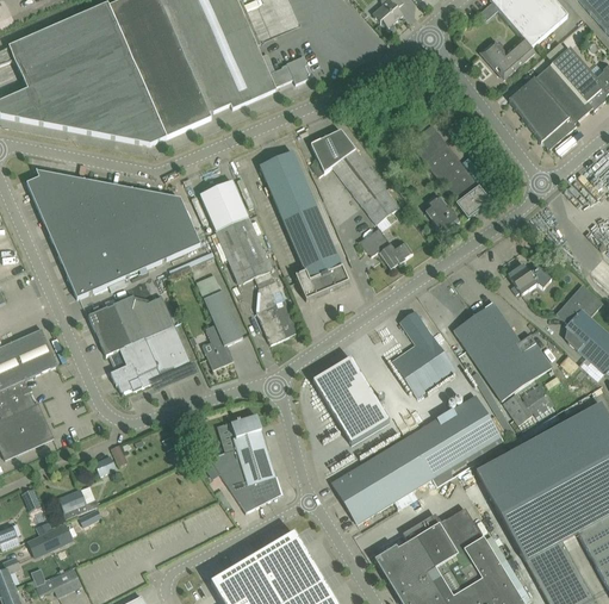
[(98,4),(157,138),(210,116),(209,111),(229,101),(231,106),(274,87),(275,87),(274,85),(292,76),(294,81),(308,75),(310,70),(303,54),(285,61),(286,63),(268,70),(236,0),(116,0),(109,4),(107,0),(98,4)]
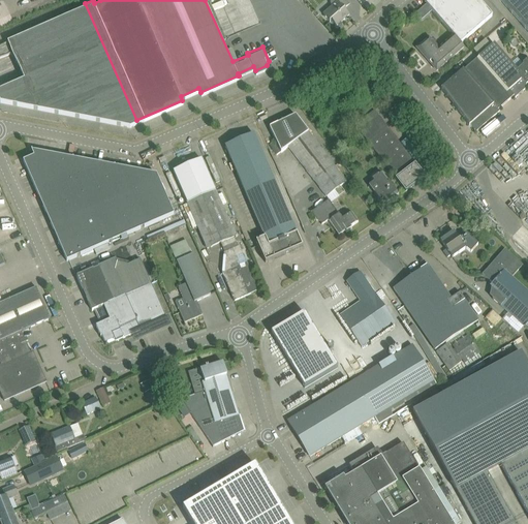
[(330,0),(331,2),(322,9),(329,18),(331,16),(335,22),(336,21),(340,21),(340,18),(348,10),(342,3),(345,0),(330,0)]
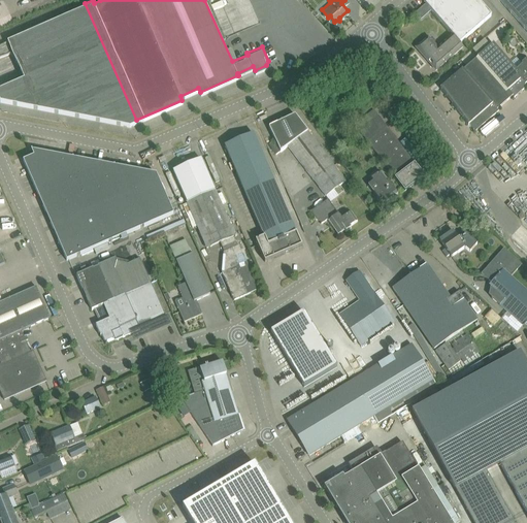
[(451,31),(458,39),(490,10),(481,0),(424,0),(451,31)]
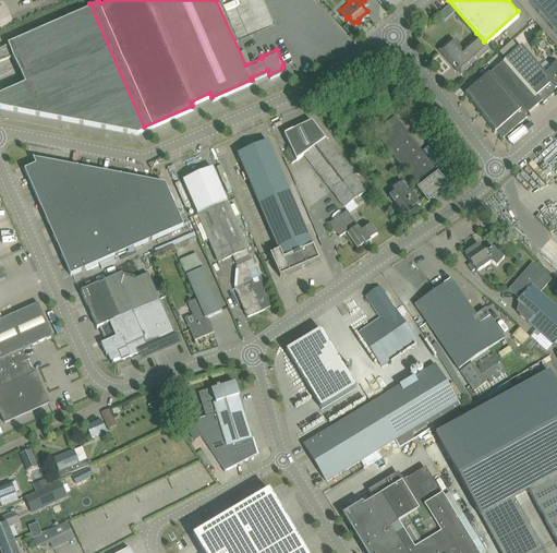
[(530,0),(556,29),(556,0),(530,0)]
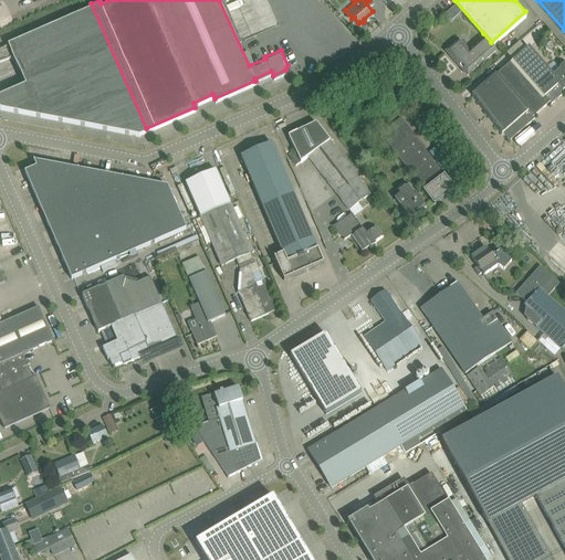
[(146,128),(91,3),(8,41),(25,81),(0,92),(0,105),(138,131),(146,128)]
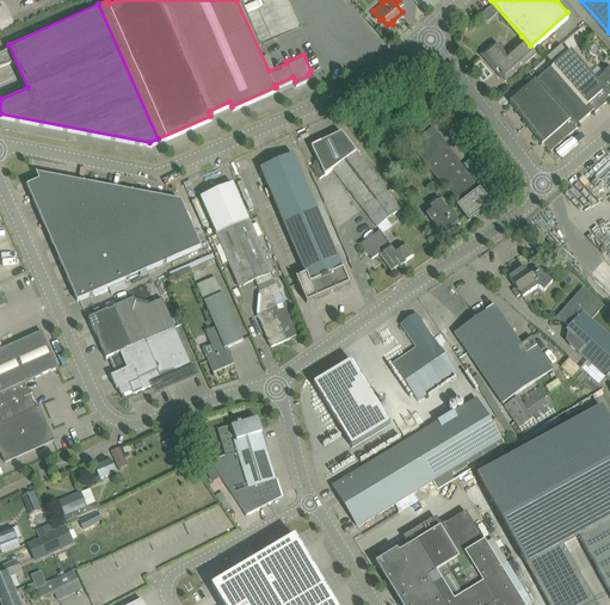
[(534,49),(530,45),(522,36),(505,50),(494,38),(480,50),(494,66),(498,63),(501,67),(498,69),(504,76),(512,68),(511,66),(512,65),(513,67),(534,49)]
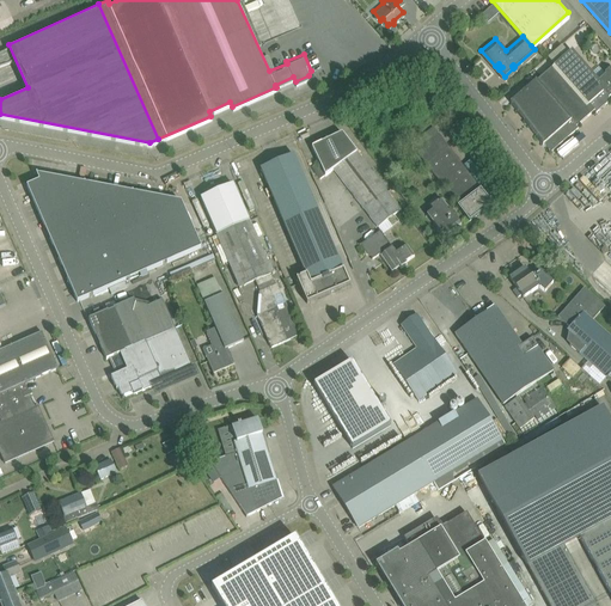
[(610,62),(603,68),(604,69),(597,75),(570,46),(544,68),(535,77),(519,90),(509,97),(542,140),(543,139),(548,145),(553,145),(578,123),(575,121),(593,106),(594,108),(610,95),(608,93),(610,90),(610,62)]
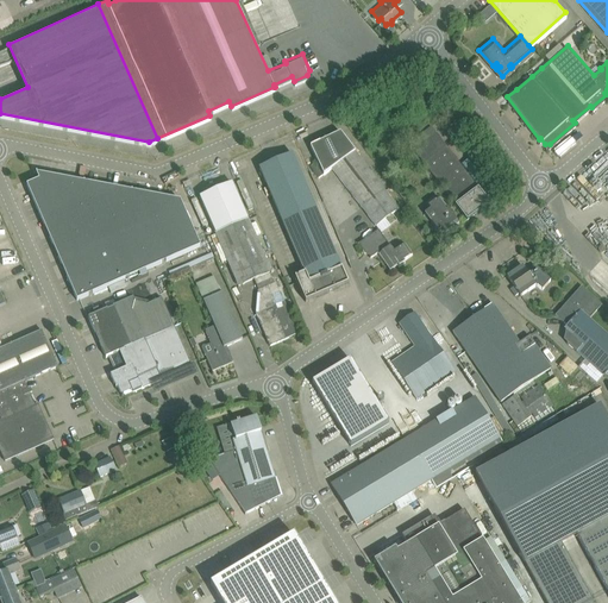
[(314,152),(315,156),(323,169),(353,146),(339,127),(309,142),(314,152)]
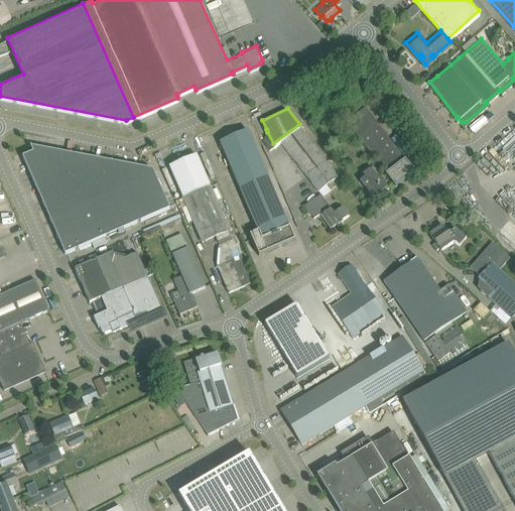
[(369,109),(361,115),(350,123),(394,182),(413,167),(369,109)]
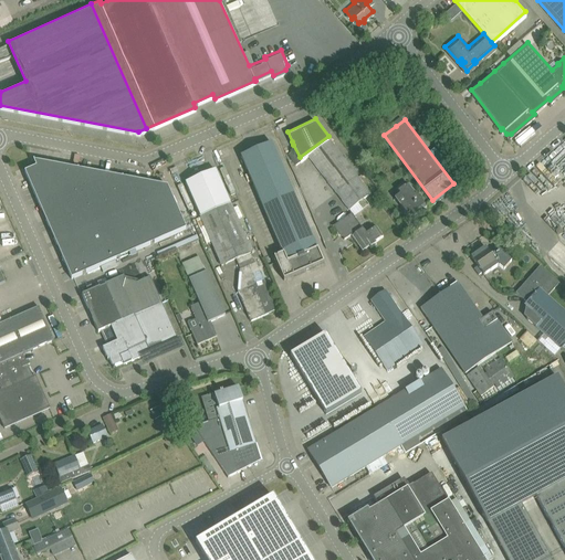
[(334,187),(356,171),(328,136),(300,157),(300,158),(307,151),(334,187)]
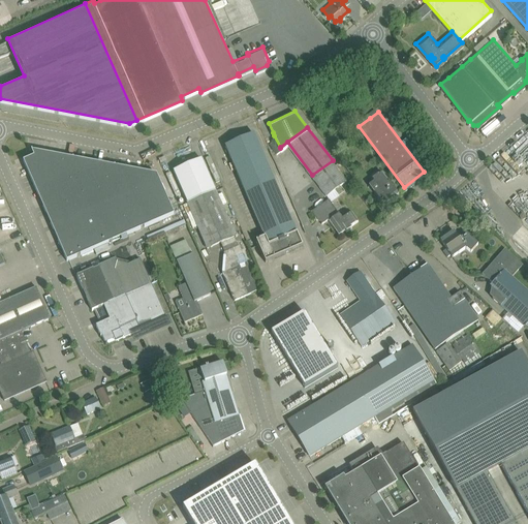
[(224,142),(264,233),(255,237),(265,258),(301,242),(253,129),(224,142)]
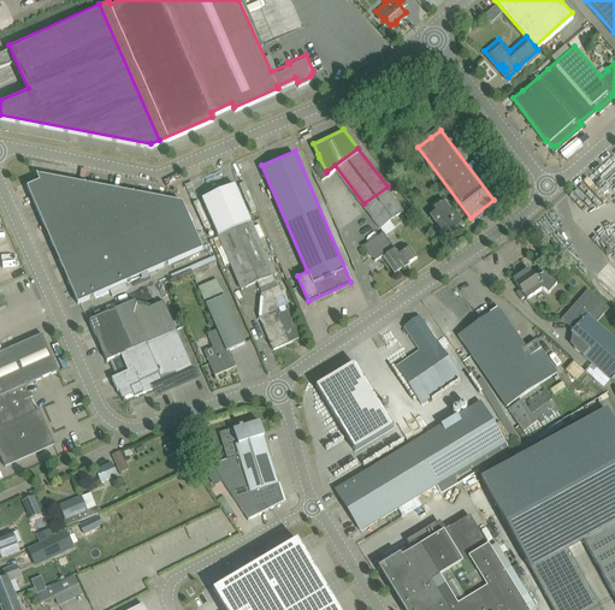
[(402,160),(394,166),(396,171),(406,165),(402,160)]
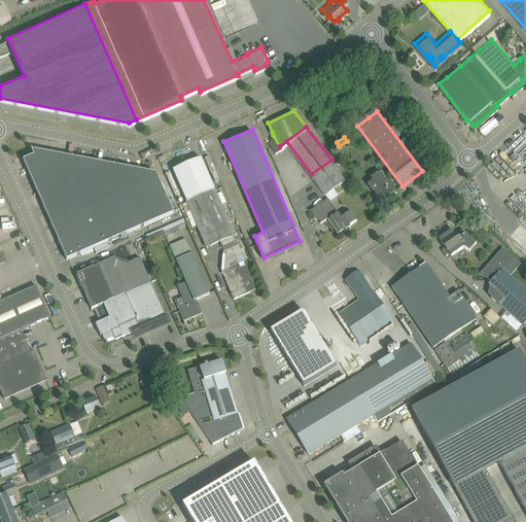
[(66,255),(69,254),(172,209),(154,169),(30,145),(33,151),(22,155),(66,255)]
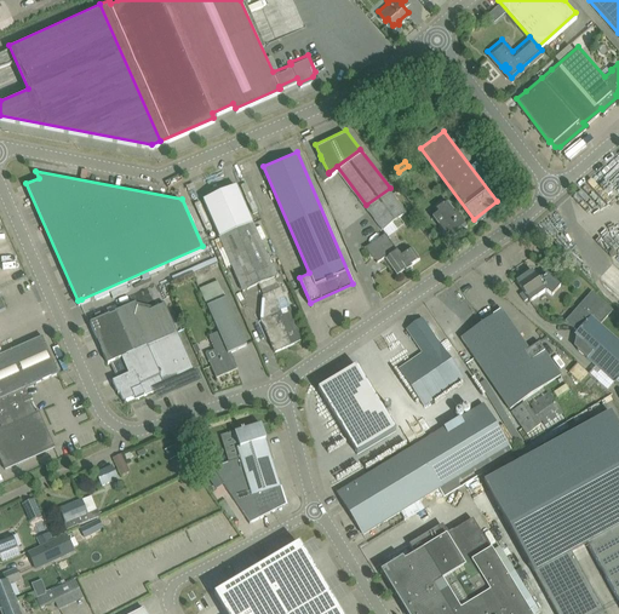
[(201,195),(218,233),(252,218),(235,181),(201,195)]
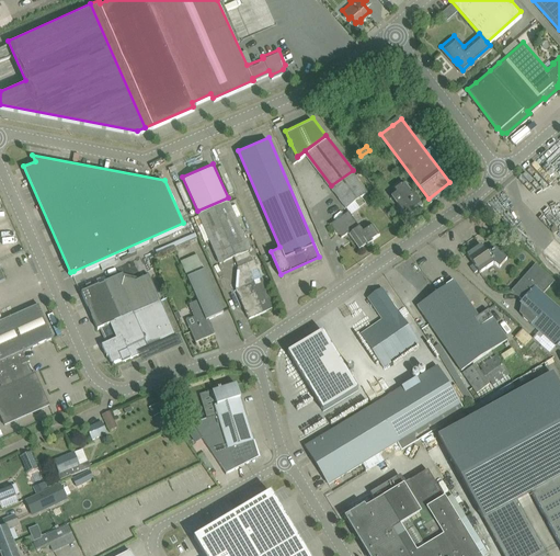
[(366,188),(353,170),(331,185),(339,194),(345,204),(366,188)]
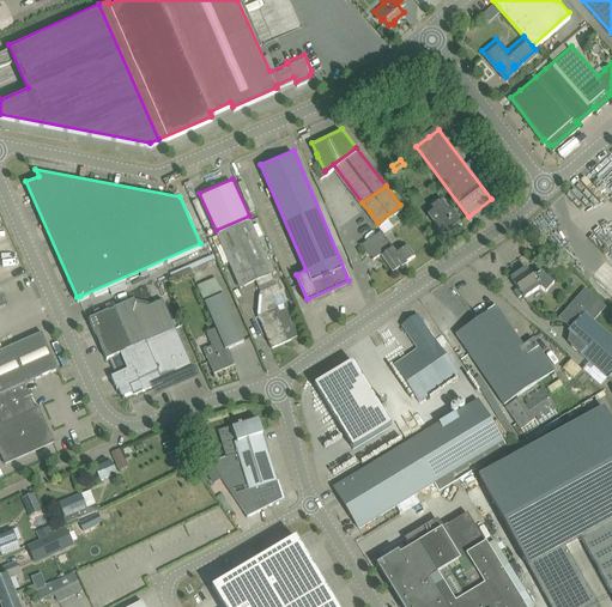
[(426,210),(440,228),(443,225),(446,228),(446,231),(461,219),(443,196),(443,198),(437,190),(432,194),(434,195),(428,199),(432,206),(426,210)]
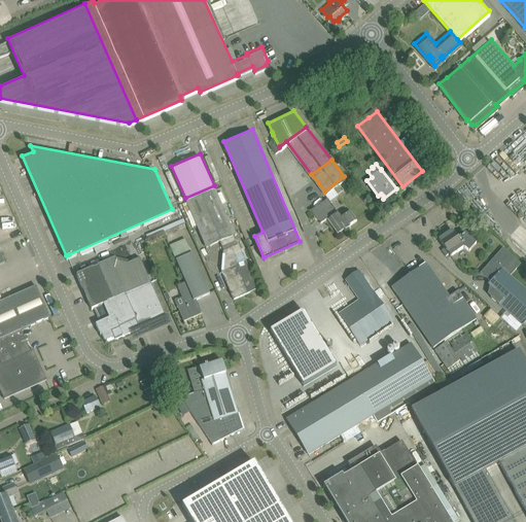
[(238,240),(233,231),(234,231),(214,185),(185,198),(205,243),(218,238),(222,247),(238,240)]
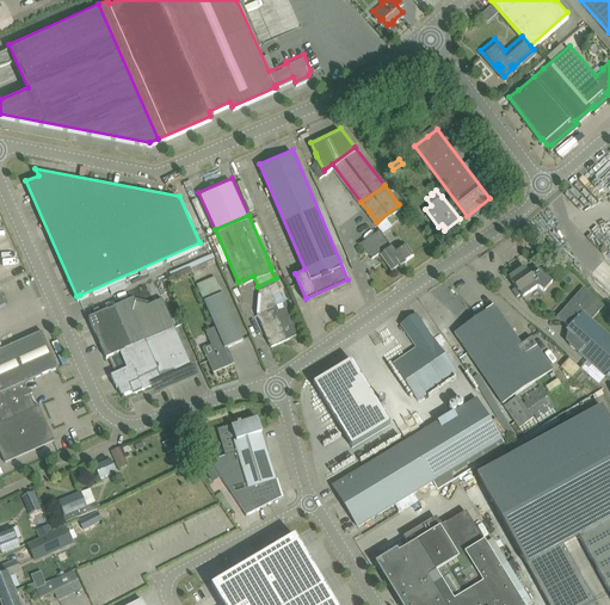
[(387,258),(389,260),(389,261),(390,261),(392,261),(393,261),(396,259),(399,263),(402,260),(401,258),(413,251),(405,240),(394,247),(379,226),(358,240),(365,249),(368,247),(371,253),(377,248),(386,259),(387,258)]
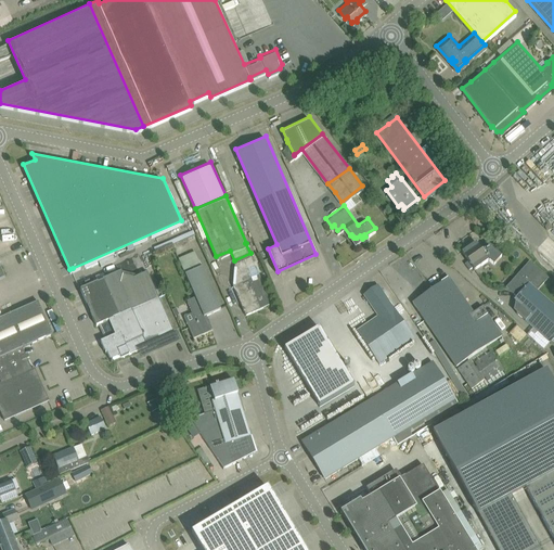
[(464,259),(467,265),(471,263),(473,265),(487,256),(488,257),(488,256),(492,260),(501,252),(489,241),(480,246),(475,238),(461,247),(467,257),(464,259)]
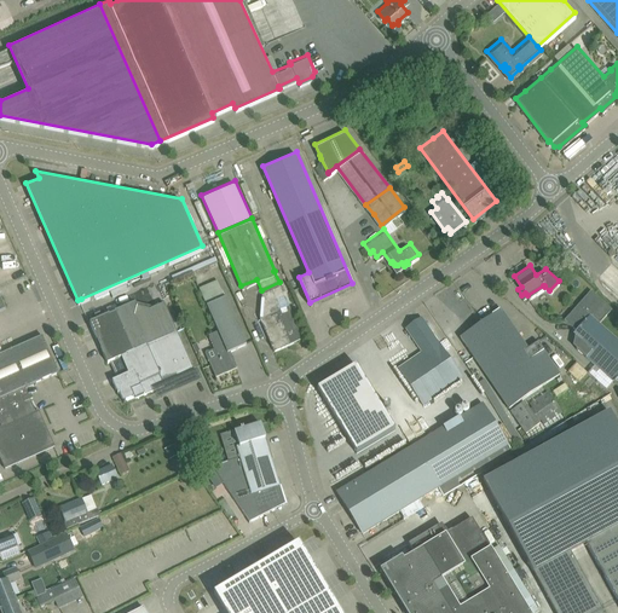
[(198,283),(206,301),(217,327),(207,330),(217,352),(207,356),(214,372),(236,363),(229,347),(246,340),(241,329),(225,293),(224,293),(217,276),(198,283)]
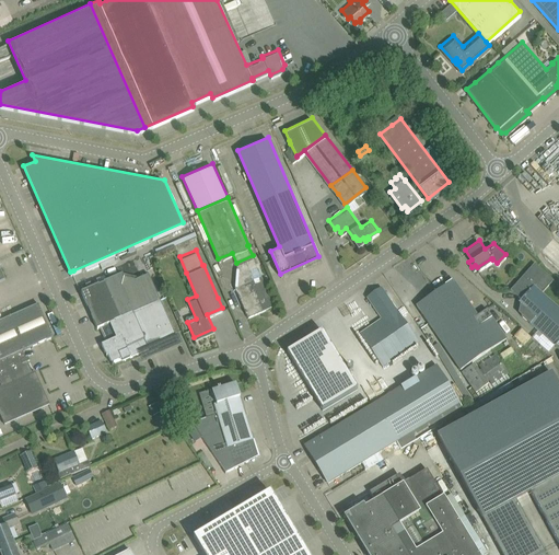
[(236,263),(234,285),(236,290),(244,308),(245,310),(247,314),(274,302),(269,292),(260,273),(253,255),(236,263)]
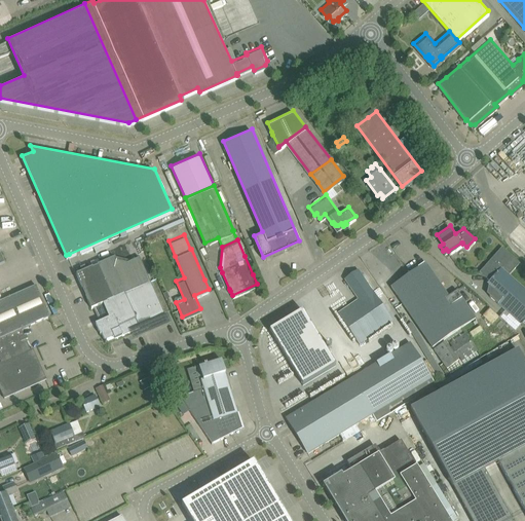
[(524,325),(524,286),(508,271),(519,259),(501,243),(478,268),(488,276),(486,280),(493,286),(488,292),(524,325)]
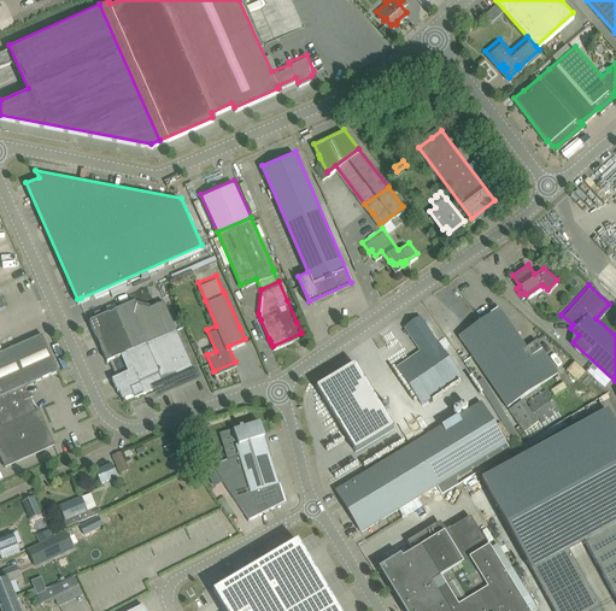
[(107,307),(88,317),(106,357),(111,356),(118,371),(111,375),(116,388),(118,387),(122,395),(141,387),(142,389),(163,380),(160,375),(170,371),(172,376),(175,376),(177,379),(193,371),(192,369),(194,368),(163,297),(148,303),(135,300),(134,297),(113,305),(113,306),(109,309),(107,307)]
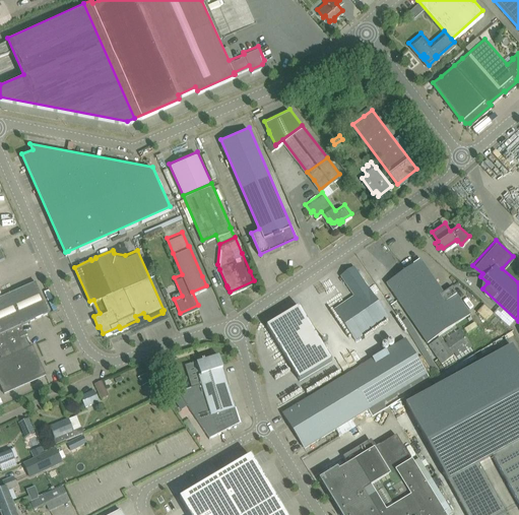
[(403,267),(444,327),(469,310),(457,292),(451,282),(442,288),(419,256),(403,267)]
